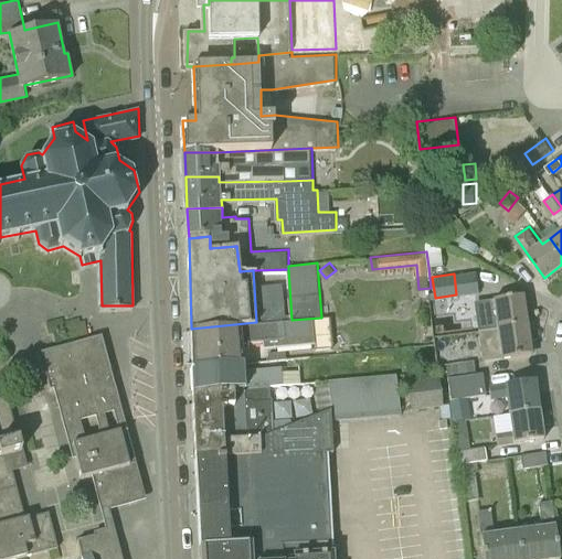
[(261,283),(263,322),(287,321),(284,282),(261,283)]
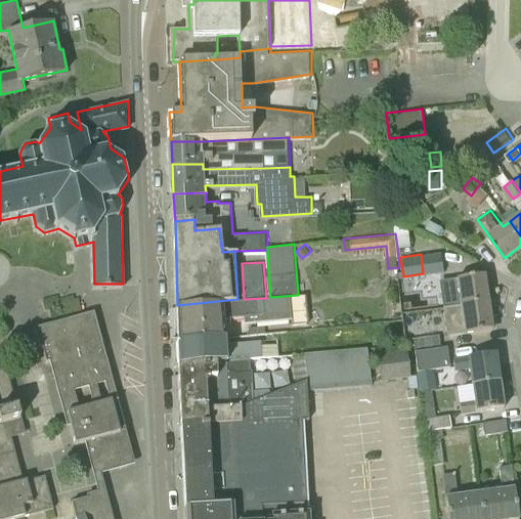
[(445,307),(491,301),(487,272),(441,278),(445,307)]
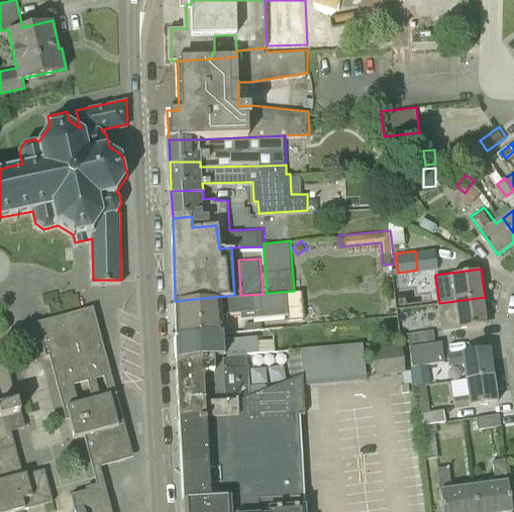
[(175,301),(176,335),(222,331),(222,318),(228,318),(227,312),(242,311),(242,317),(290,313),(290,317),(306,316),(304,290),(294,291),(267,293),(263,294),(240,295),(234,295),(175,301)]
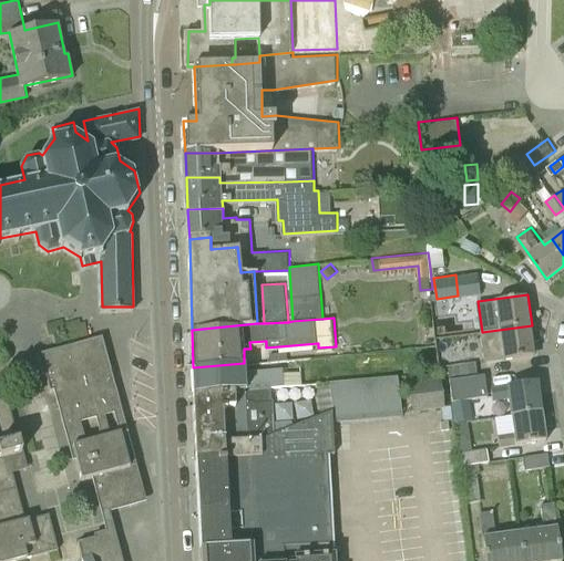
[(532,325),(482,332),(485,360),(535,353),(532,325)]
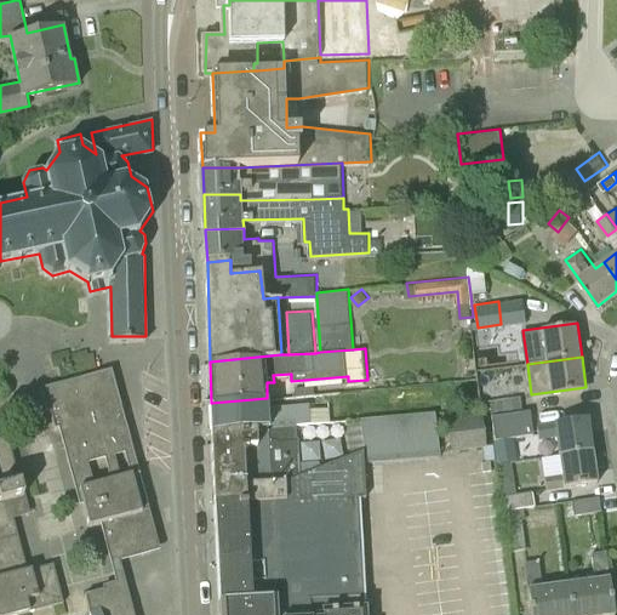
[(102,567),(165,552),(121,370),(57,385),(102,567)]
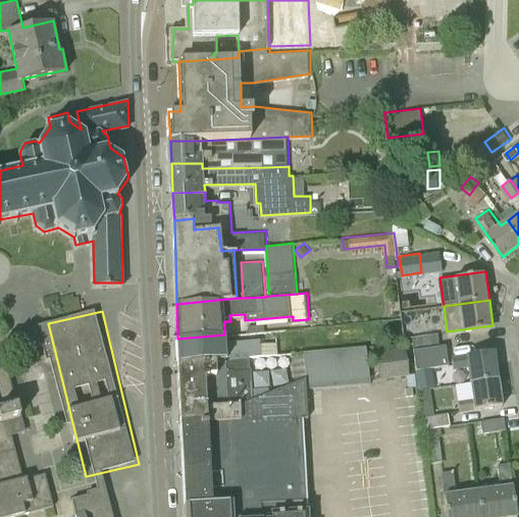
[(249,324),(250,331),(265,329),(265,322),(249,324)]
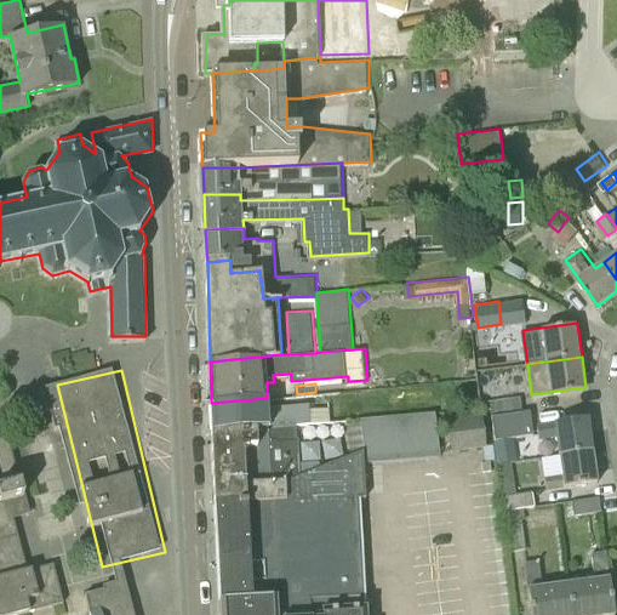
[(493,414),(523,410),(521,393),(483,398),(480,399),(481,408),(492,406),(493,414)]
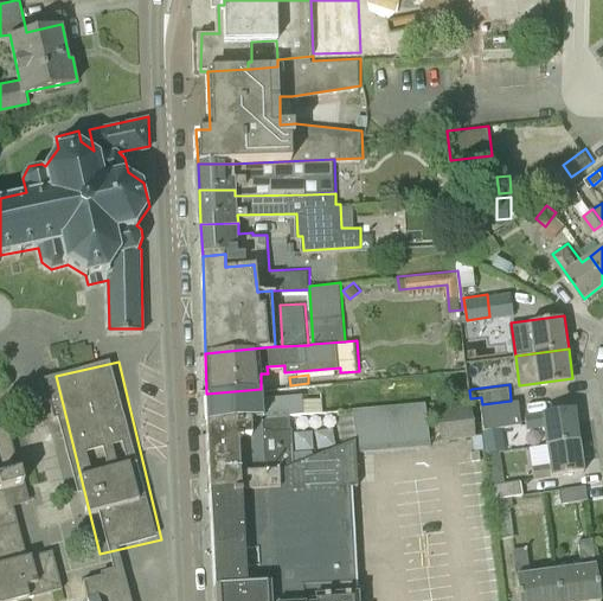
[(206,420),(290,413),(325,410),(324,391),(303,392),(268,395),(268,396),(261,397),(261,389),(206,394),(205,394),(206,420)]
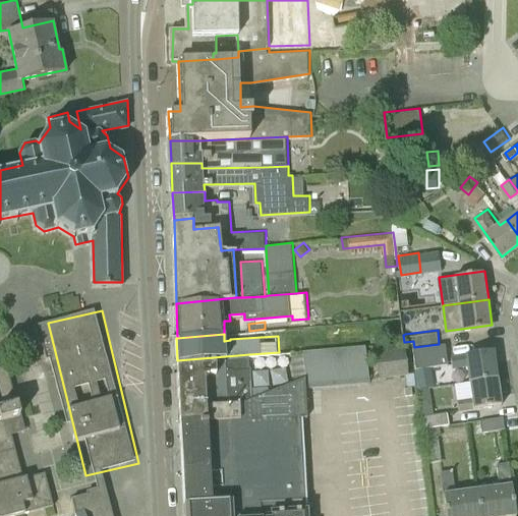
[(439,344),(414,347),(416,361),(417,367),(450,362),(447,343),(439,344)]
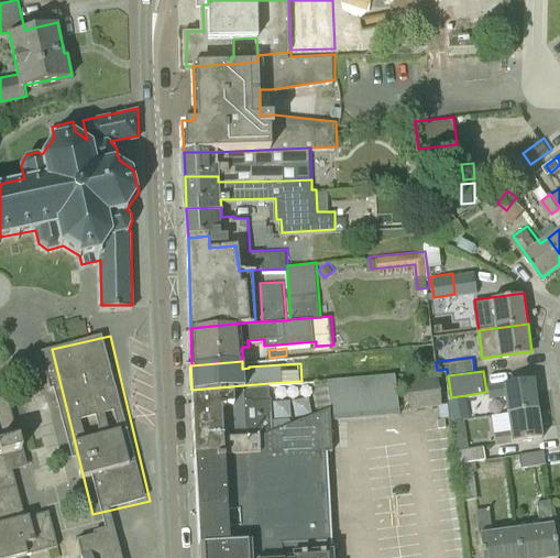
[(396,372),(329,378),(330,396),(398,392),(396,372)]
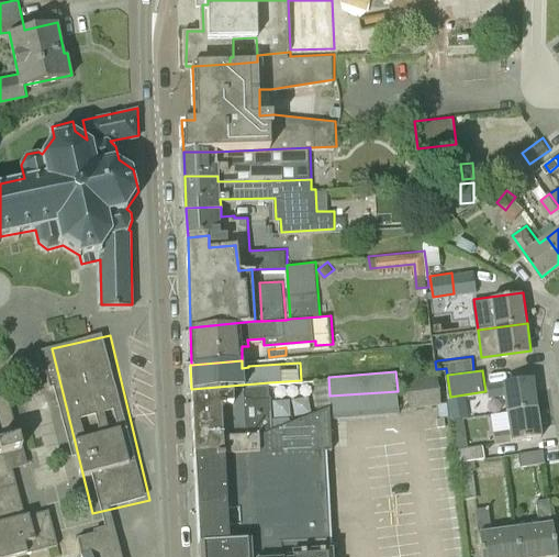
[(410,405),(442,402),(438,374),(406,378),(410,405)]
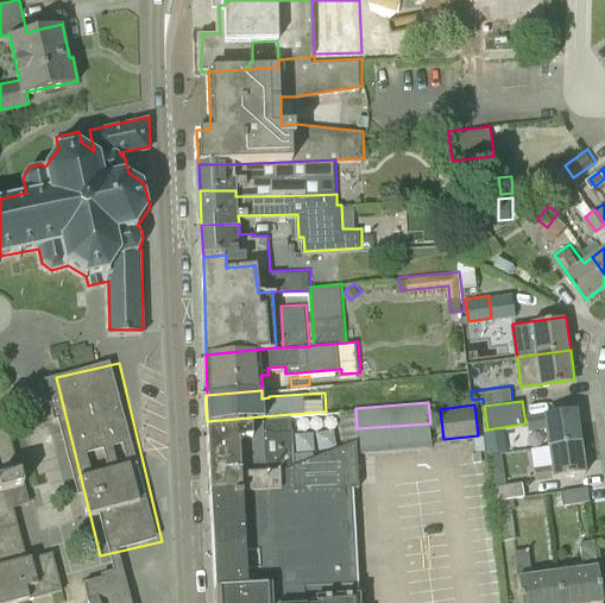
[(549,444),(583,439),(578,407),(528,414),(529,427),(547,425),(549,444)]
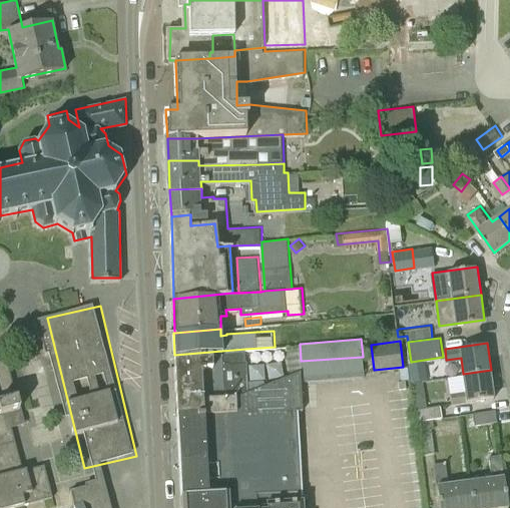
[(236,396),(249,391),(248,363),(246,363),(245,349),(174,355),(178,415),(237,412),(236,396)]
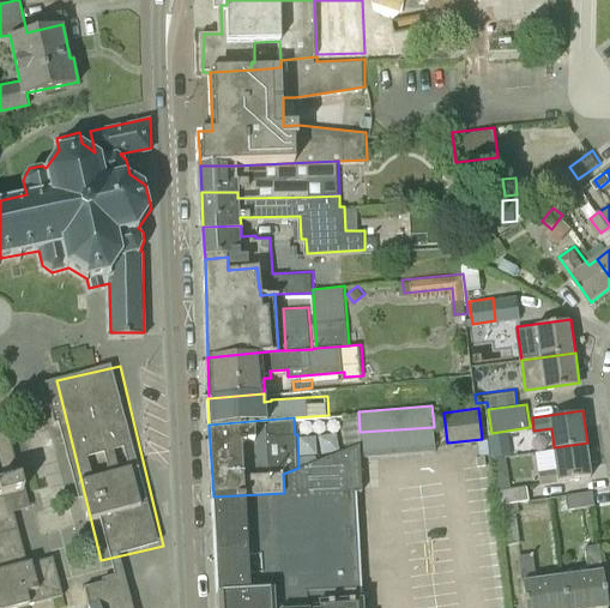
[(26,486),(22,467),(16,446),(10,426),(0,428),(0,607),(2,607),(18,603),(30,600),(53,594),(64,590),(58,567),(54,554),(29,561),(26,554),(20,534),(14,513),(13,509),(32,504),(26,486)]
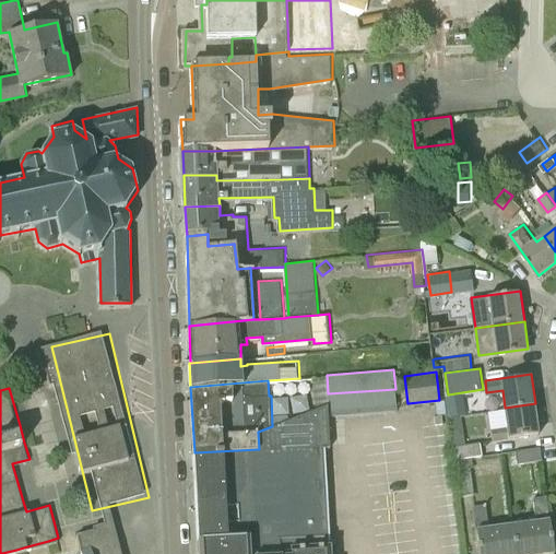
[(327,446),(330,446),(329,403),(272,426),(258,432),(259,449),(194,452),(198,553),(331,553),(330,541),(327,446)]
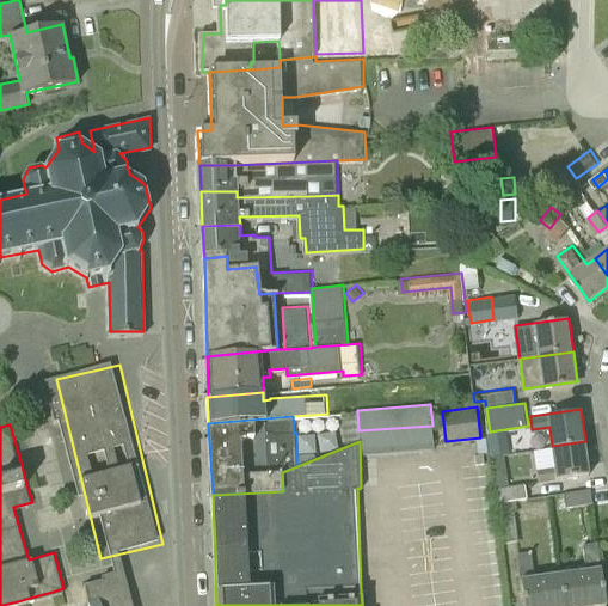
[(585,441),(552,446),(554,465),(538,467),(539,481),(590,473),(585,441)]
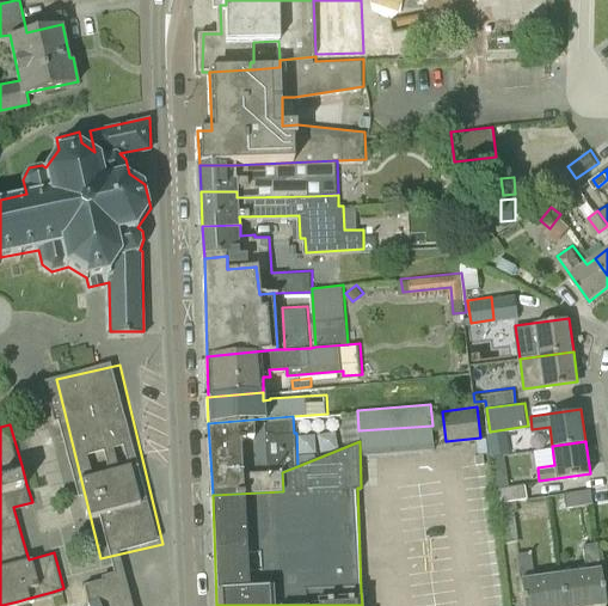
[(510,484),(509,476),(497,477),(498,485),(510,484)]
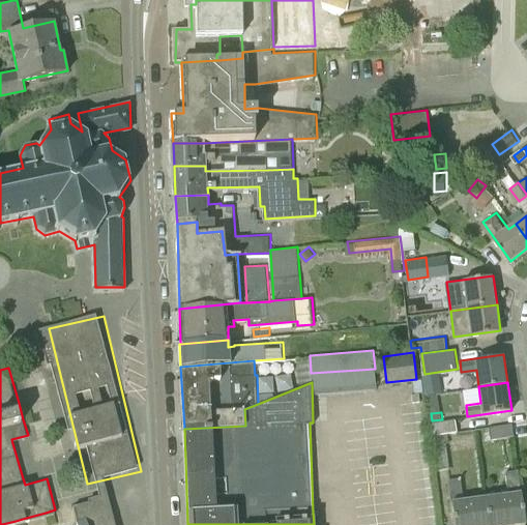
[(433,433),(449,432),(459,430),(457,418),(432,421),(433,433)]
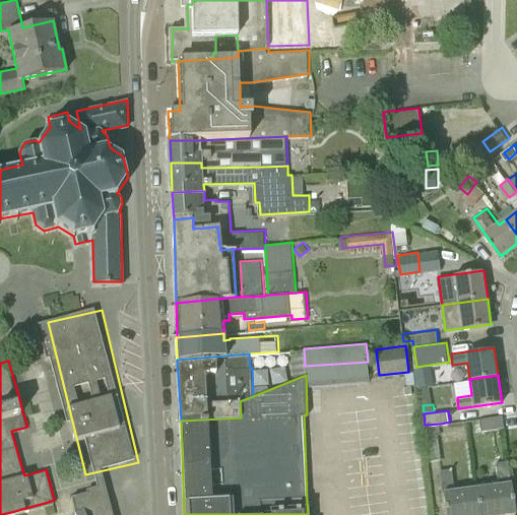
[(482,430),(505,426),(503,413),(480,417),(482,430)]
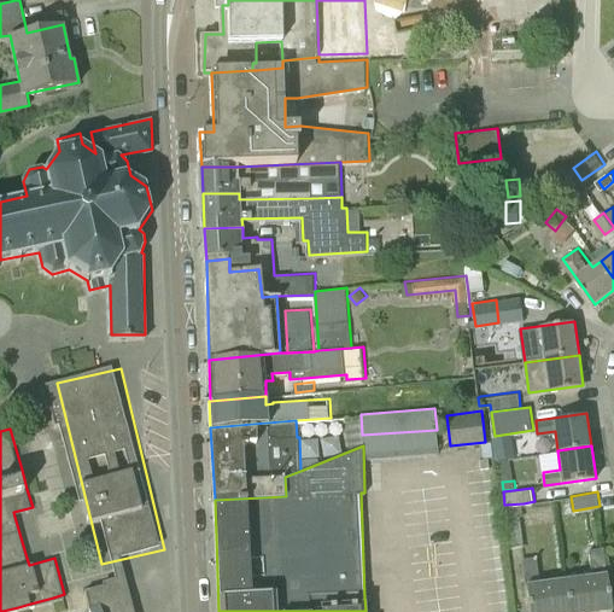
[(520,514),(506,516),(510,545),(524,543),(520,514)]
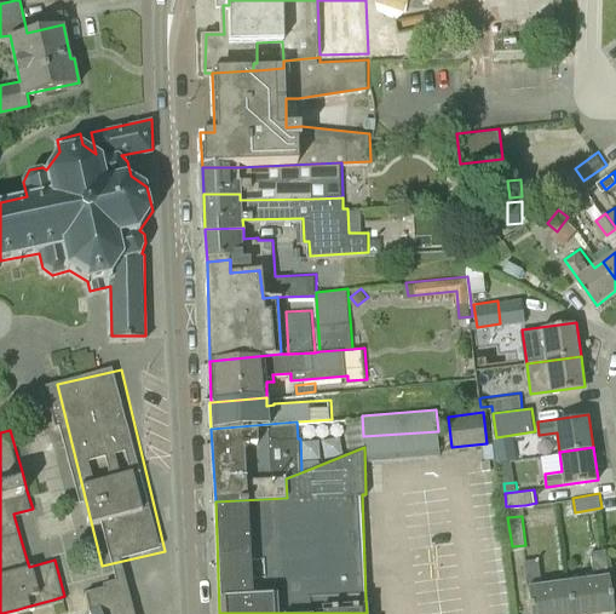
[(569,581),(573,613),(588,613),(615,610),(606,549),(594,550),(596,566),(586,567),(587,579),(569,581)]
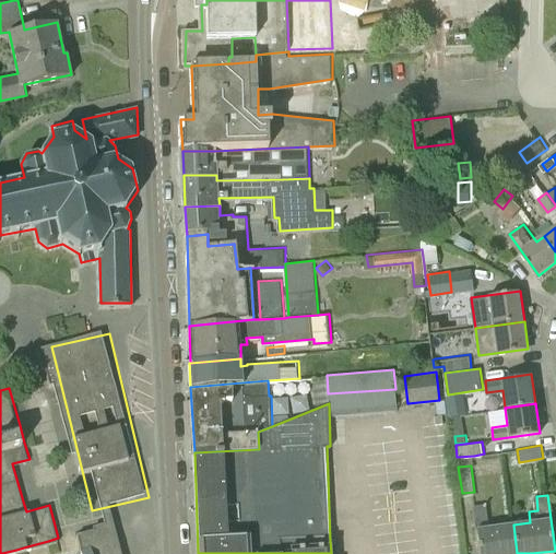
[(517,553),(513,525),(491,528),(487,503),(474,504),(480,553),(517,553)]
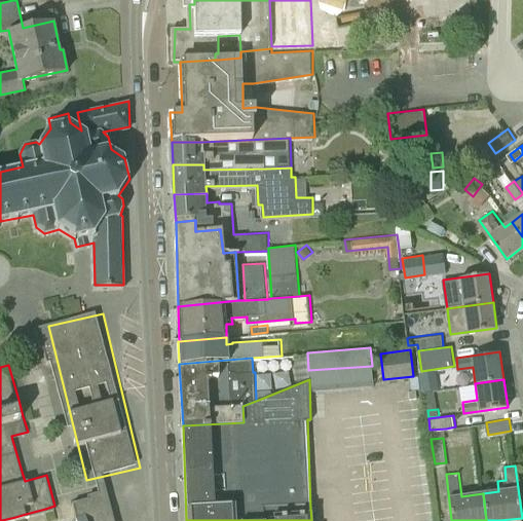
[(112,520),(105,492),(73,500),(78,520),(112,520)]
